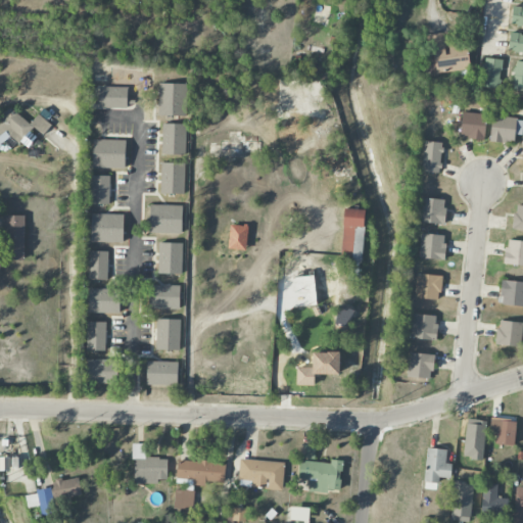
[(522,26),(522,7),(512,7),(511,26),(522,26)]
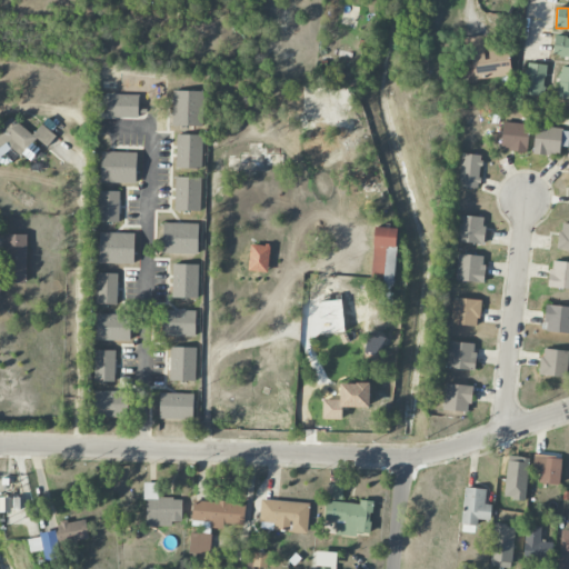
[(507,45),(485,47),(483,36),(465,38),(467,63),(466,65),(467,80),(510,77),(507,45)]
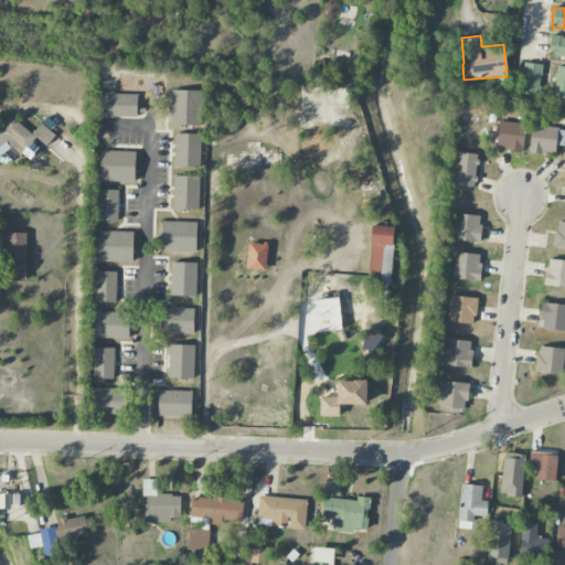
[(521,94),(540,95),(541,64),(522,63),(521,94)]
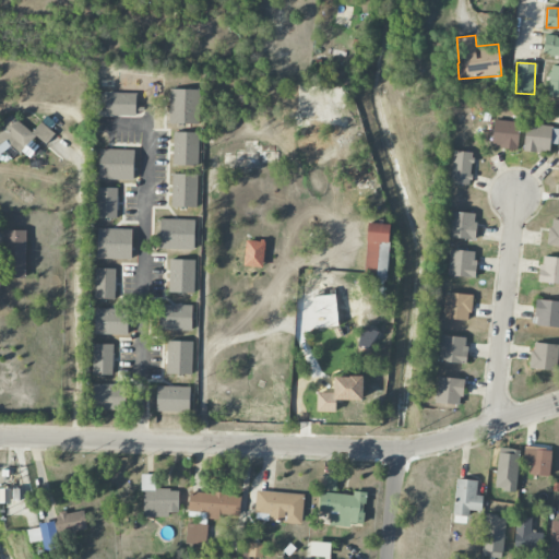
[(200,90),(170,88),(169,123),(199,123),(200,90)]
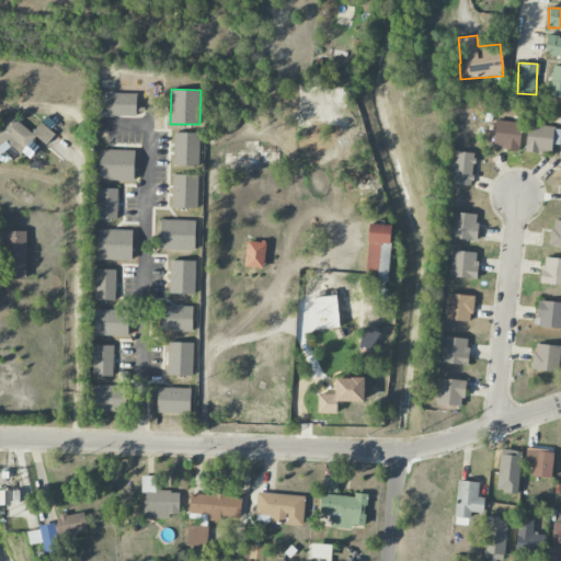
[(106,116),(137,116),(137,93),(106,93),(106,116)]
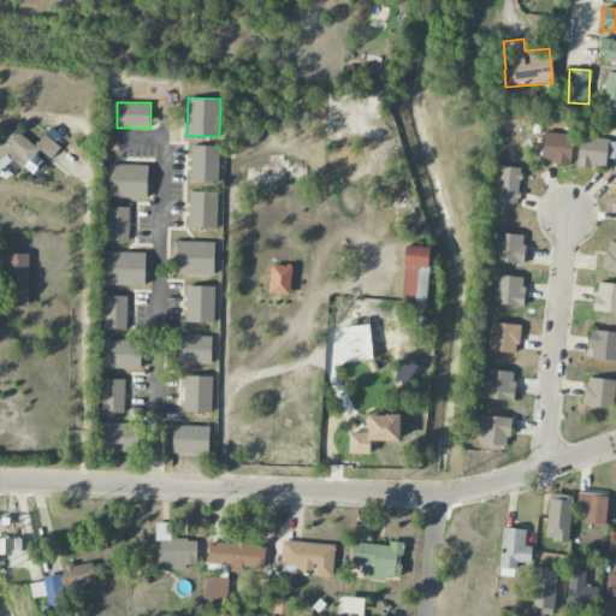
[(0,135),(0,157),(6,153),(22,170),(40,154),(13,124),(0,135)]
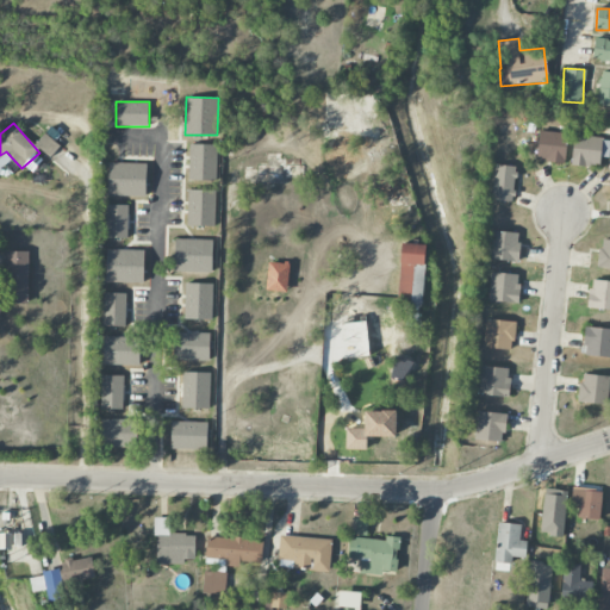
[(566,132),(539,131),(537,161),(565,162),(566,132)]
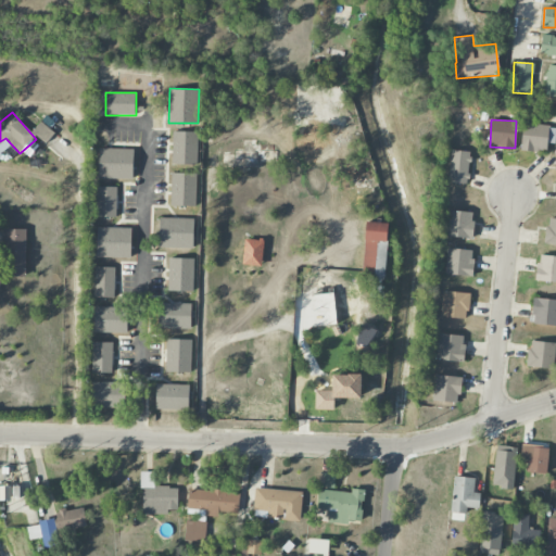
[(46,143),(54,133),(40,122),(32,133),(46,143)]
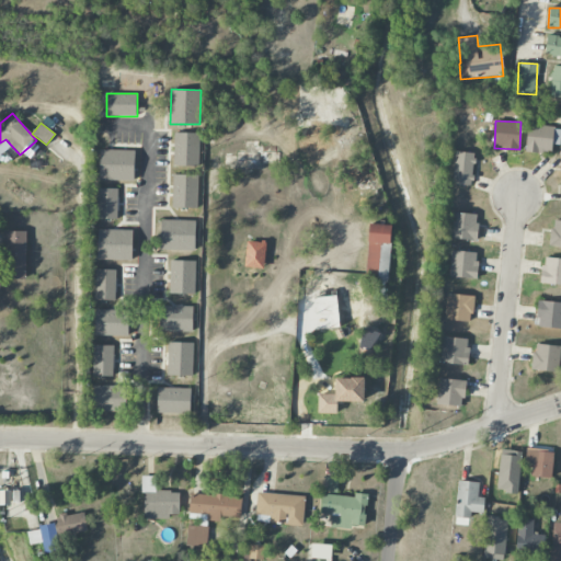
[(560,126),(527,125),(526,151),(551,152),(552,145),(560,145),(560,126)]
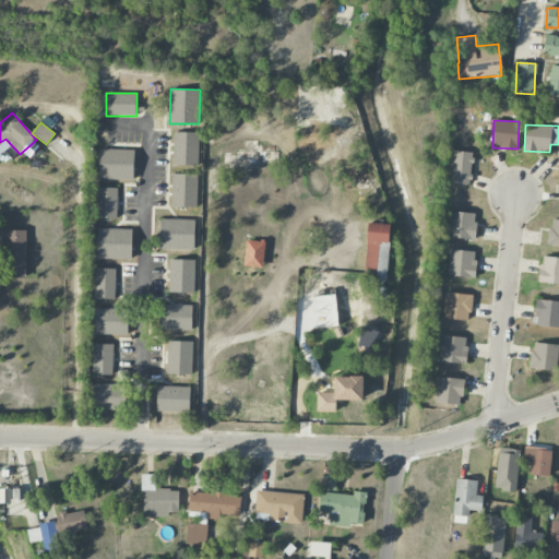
[(173,165),(199,166),(199,132),(174,132),(173,165)]
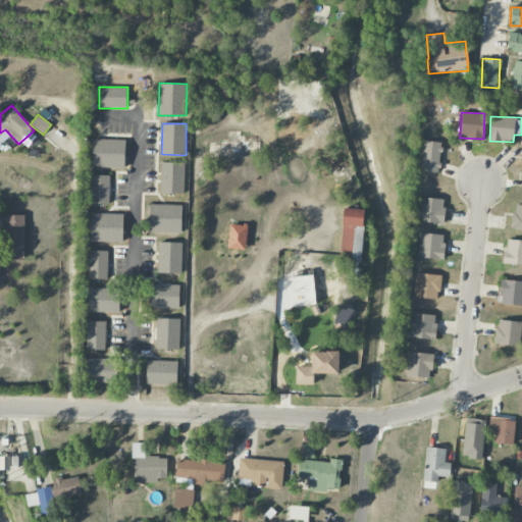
[(93,167),(124,168),(125,140),(93,139),(93,167)]
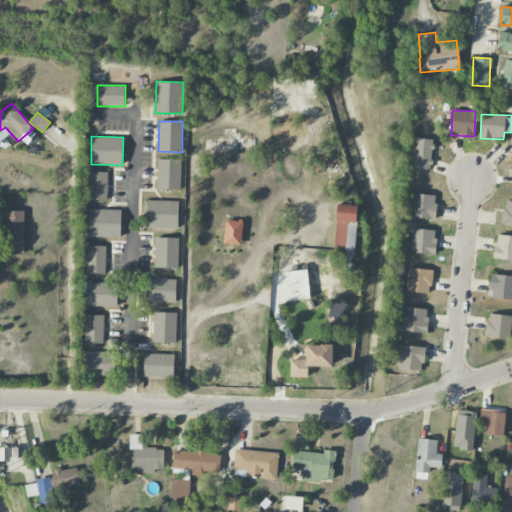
[(414,168),(431,169),(432,139),(415,139),(414,168)]
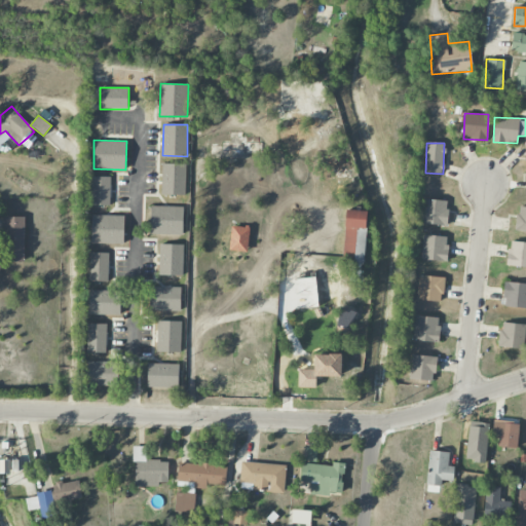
[(186,164),(162,163),(161,194),(185,195),(186,164)]
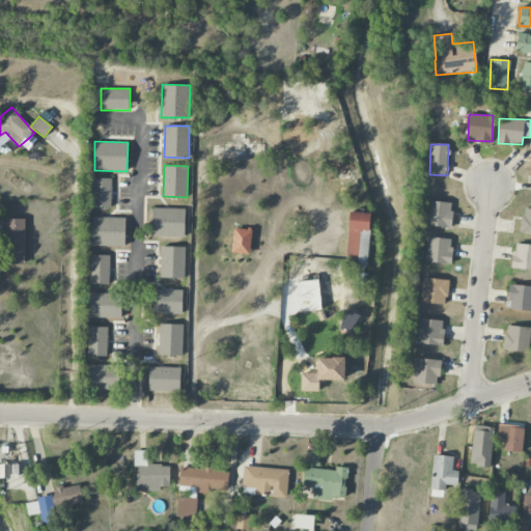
[(111,178),(92,178),(92,207),(111,207),(111,178)]
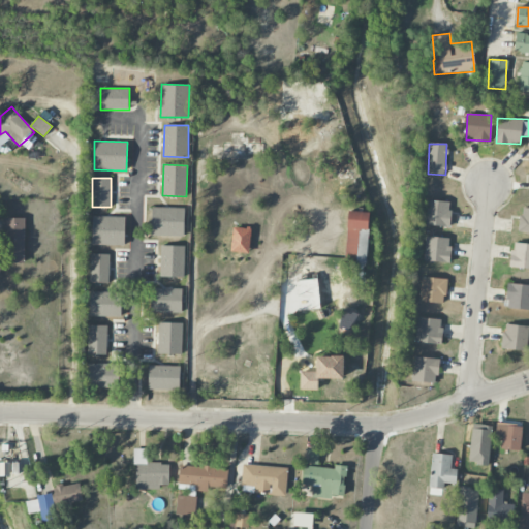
[(449,226),(450,201),(425,200),(425,225),(449,226)]
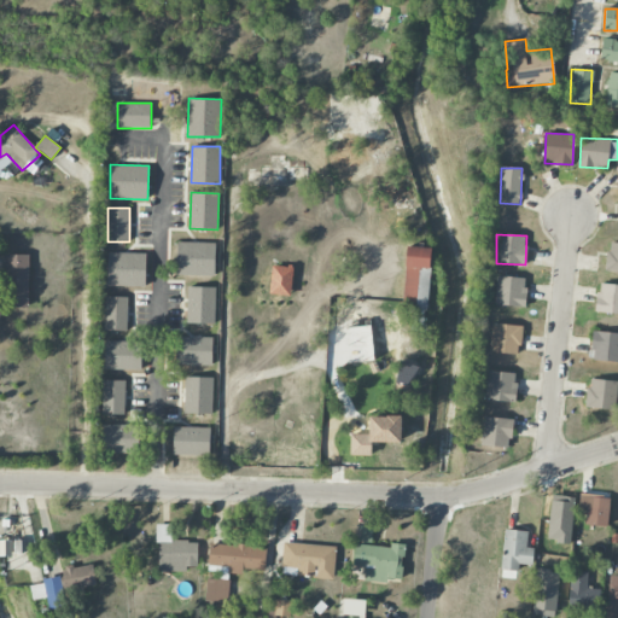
[(215,275),(215,243),(178,242),(178,275),(215,275)]
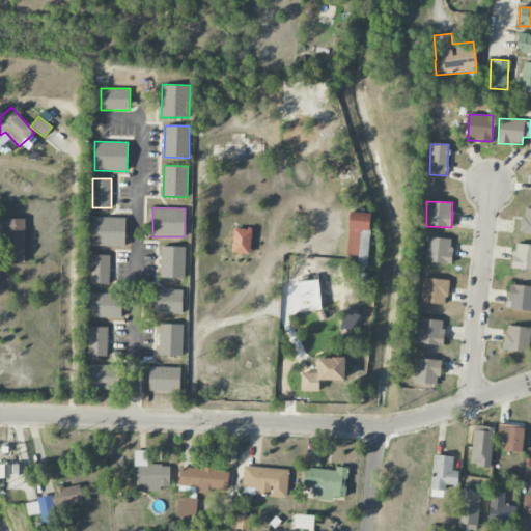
[(530,208),(522,208),(521,233),(530,233),(530,208)]
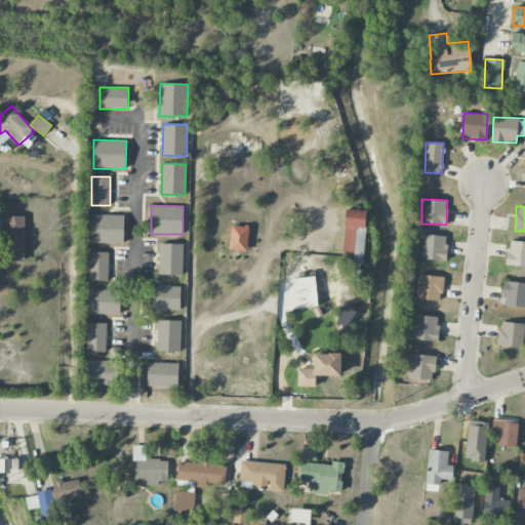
[(342,261),(351,263),(350,280),(362,281),(366,210),(345,209),(342,261)]
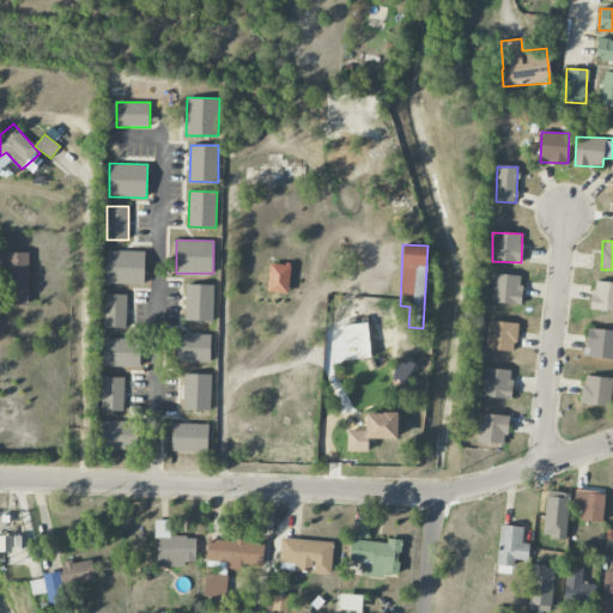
[(107,284),(144,284),(145,252),(107,250),(107,284)]
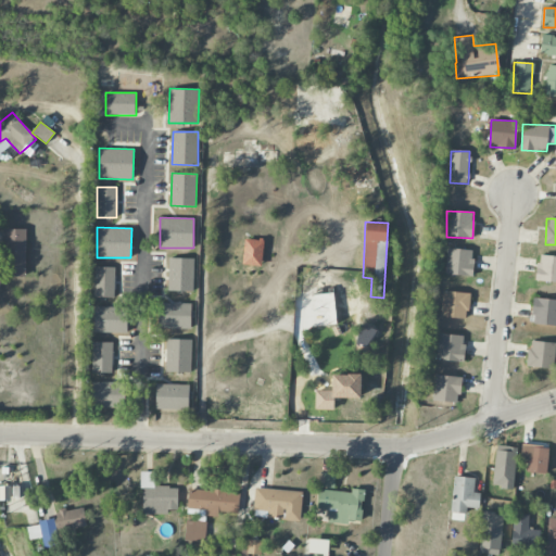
[(26,229),(5,229),(5,277),(26,276),(26,229)]
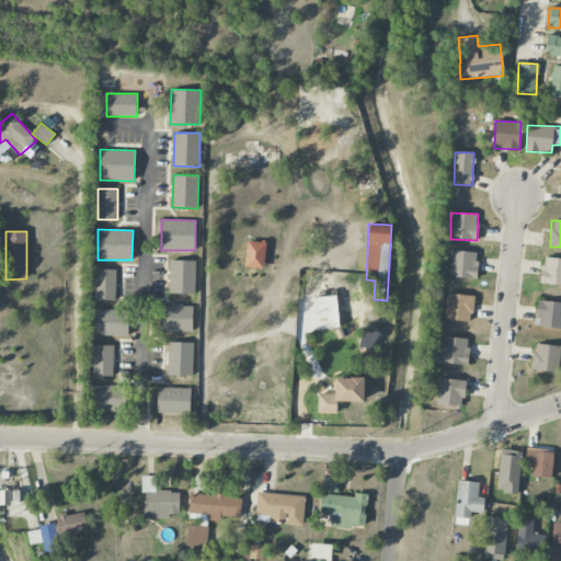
[(245,241),(245,267),(265,268),(266,242),(245,241)]
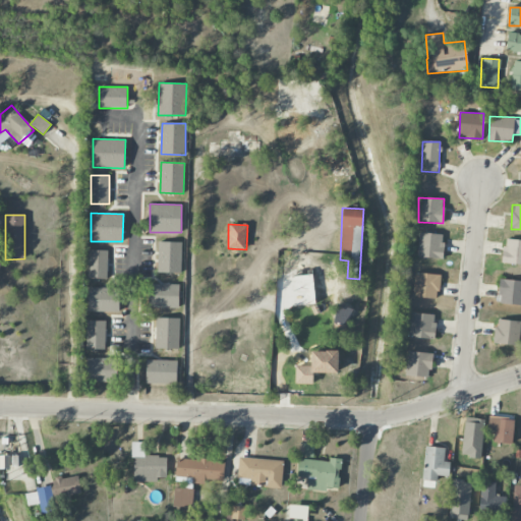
[(444,234),(418,233),(418,257),(443,258),(444,234)]
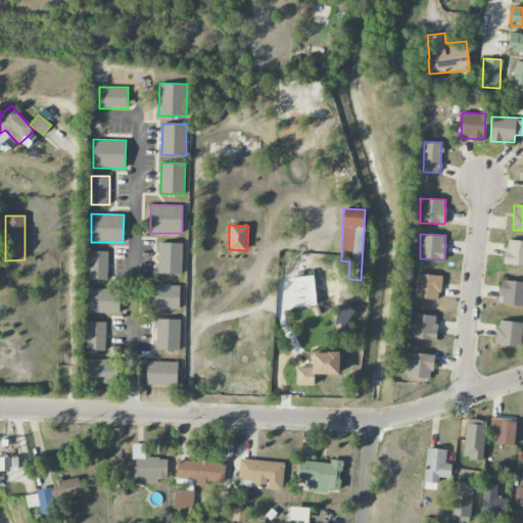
[(522,266),(522,241),(507,239),(504,264),(522,266)]
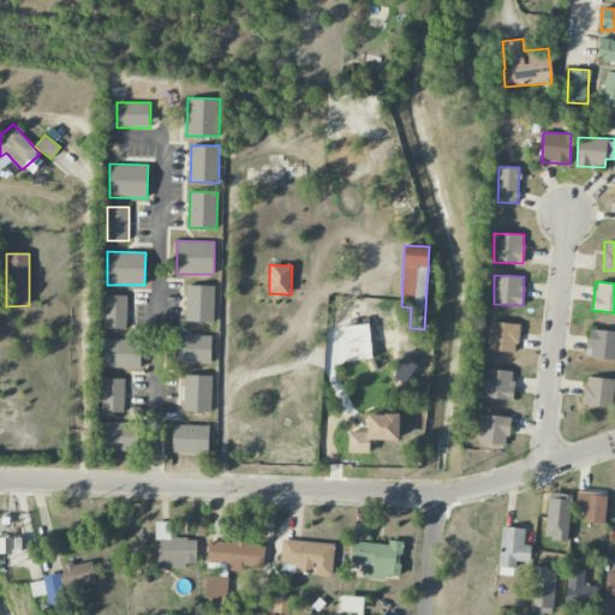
[(214,286),(187,285),(186,322),(214,322),(214,286)]
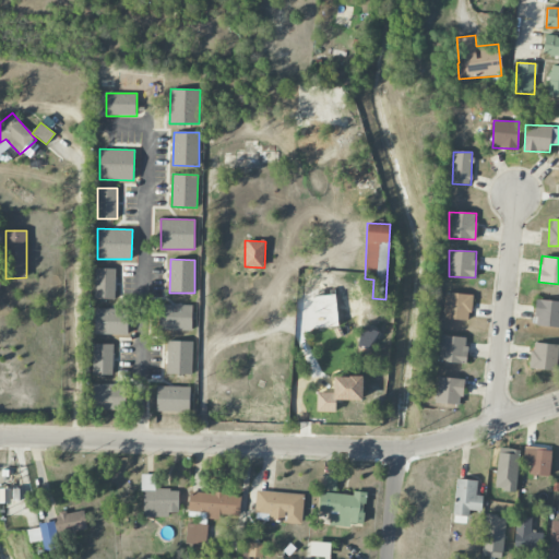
[(94,299),(115,299),(116,269),(95,268),(94,299)]
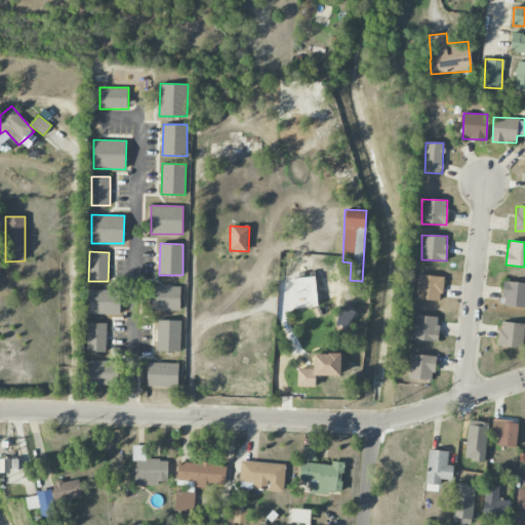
[(440,301),(444,277),(419,274),(415,298),(440,301)]
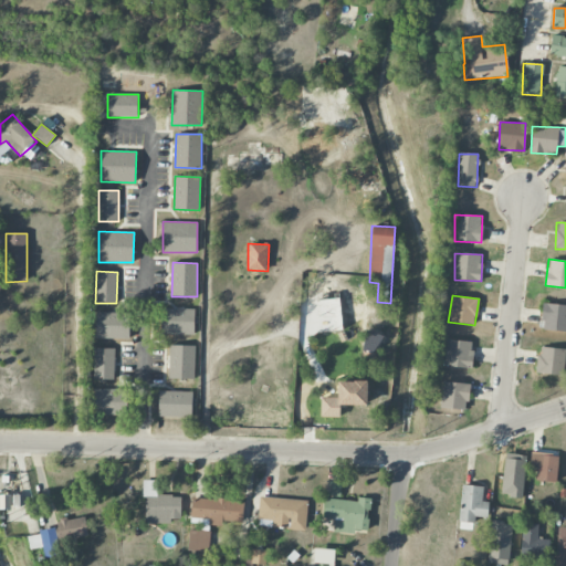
[(565,304),(543,304),(542,329),(565,331),(565,304)]
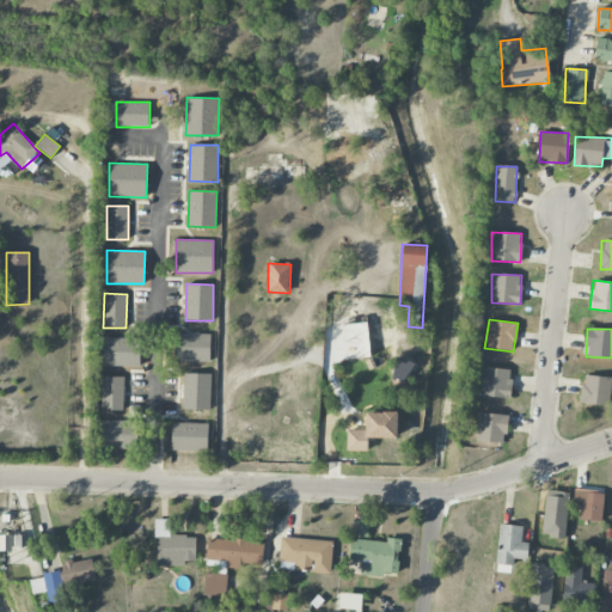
[(210,334),(175,334),(173,361),(209,362),(210,334)]
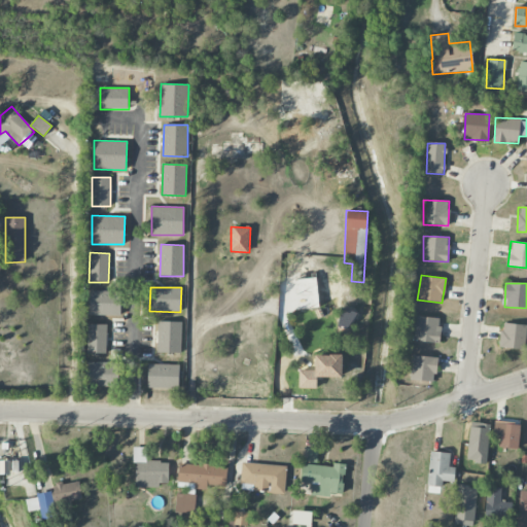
[(120,291),(90,291),(90,315),(120,315),(120,291)]
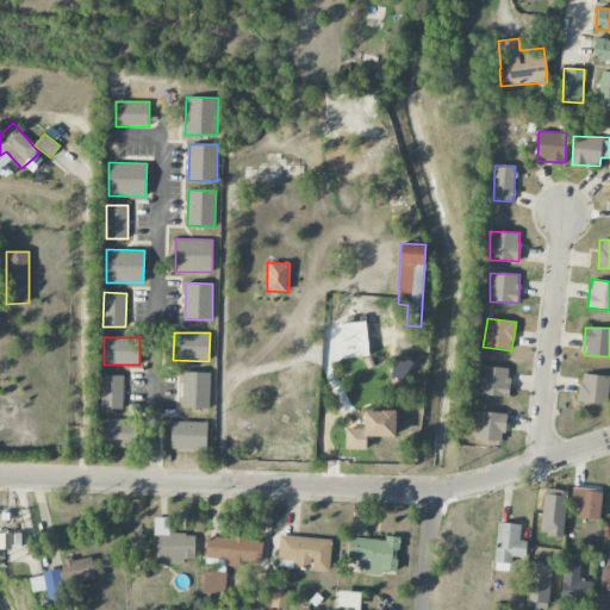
[(509,397),(510,368),(480,367),(480,396),(509,397)]
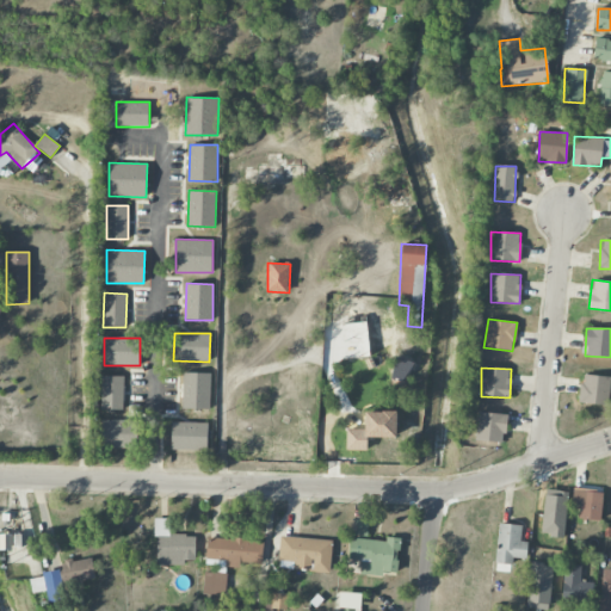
[(183,409),(210,409),(211,374),(183,372),(183,409)]
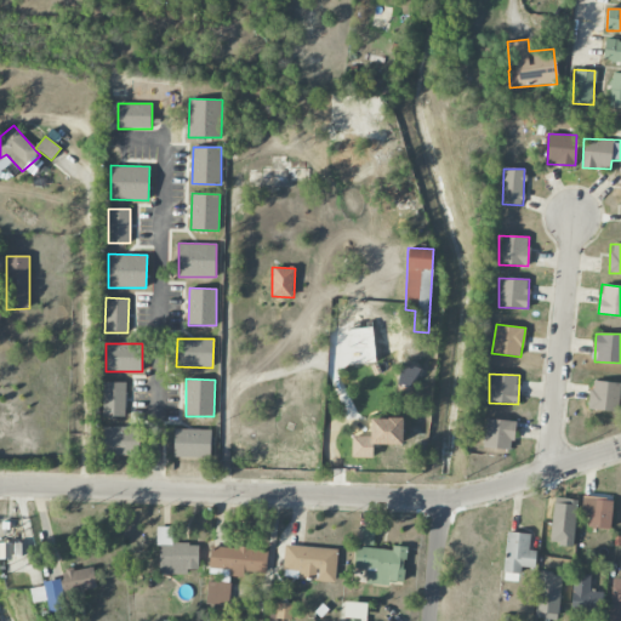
[(588,409),(617,412),(620,383),(592,380),(588,409)]
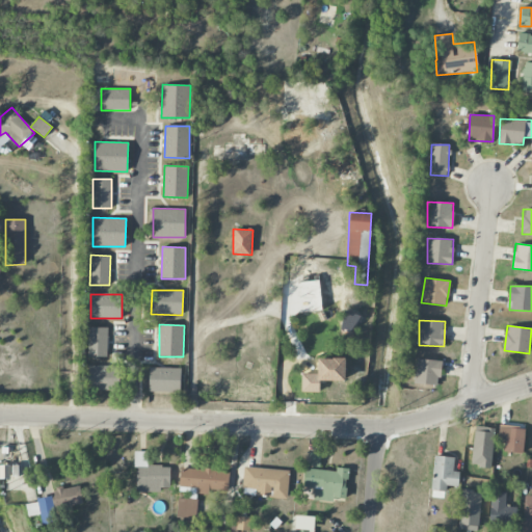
[(108,327),(88,327),(87,356),(107,356),(108,327)]
